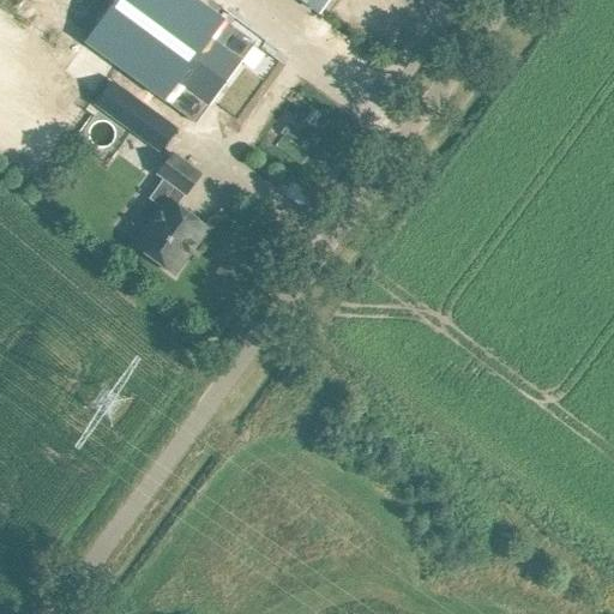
[(198,0),(114,0),(86,40),(166,98),(179,80),(209,102),(241,59),(211,37),(224,19),(198,0)]
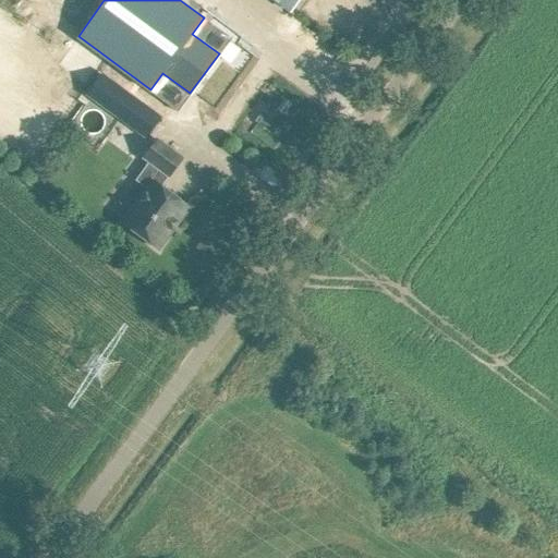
[(274,0),(290,11),(294,4),(293,3),(294,0),(274,0)]
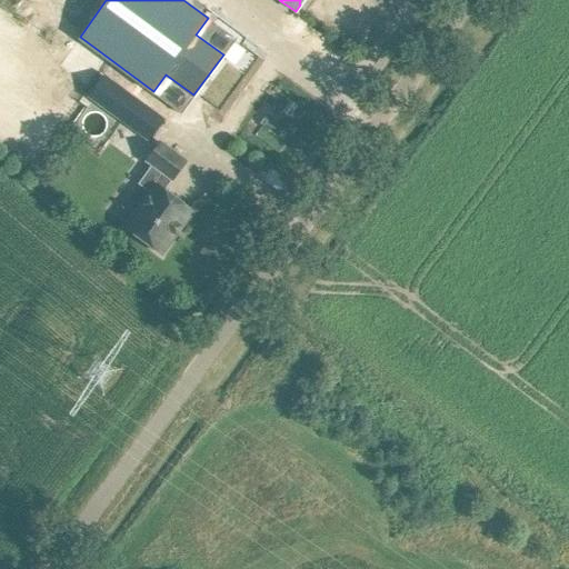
[(108,79),(97,95),(101,98),(98,102),(128,125),(143,105),(108,79)]
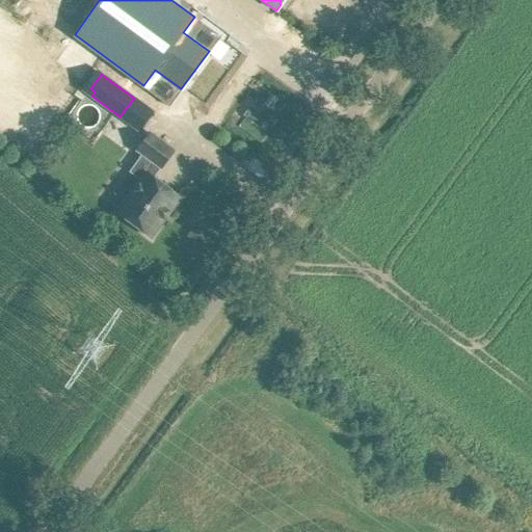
[(251,111),(245,120),(260,131),(266,122),(251,111)]
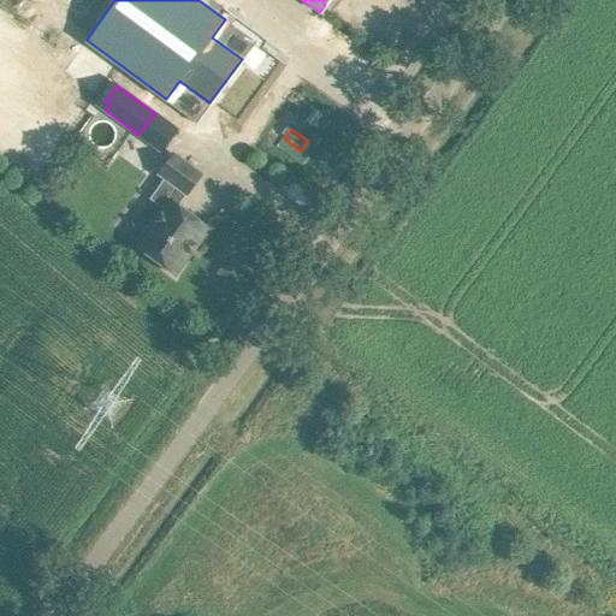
[(175,276),(208,229),(176,205),(184,194),(187,195),(201,175),(173,155),(159,175),(165,178),(149,199),(163,208),(135,246),(175,276)]
